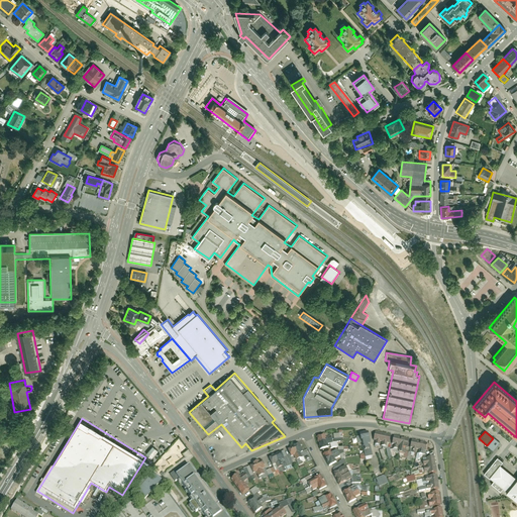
[(387,447),(390,436),(375,432),(372,444),(387,447)]
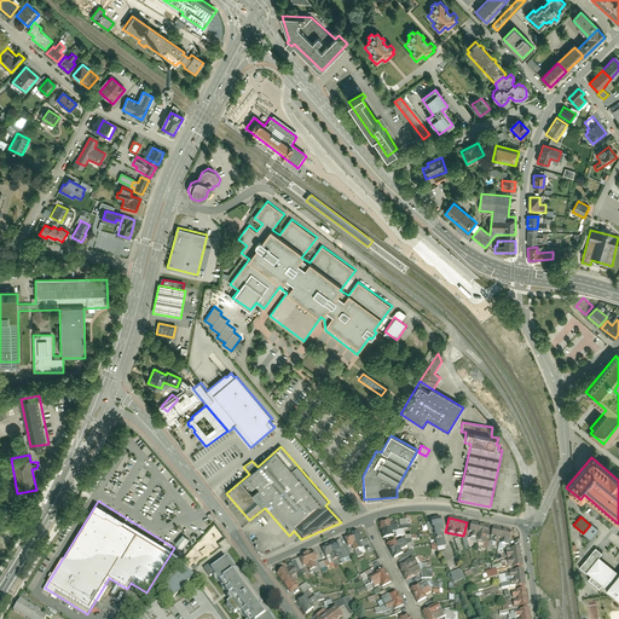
[(410,519),(399,520),(399,530),(410,530),(410,519)]
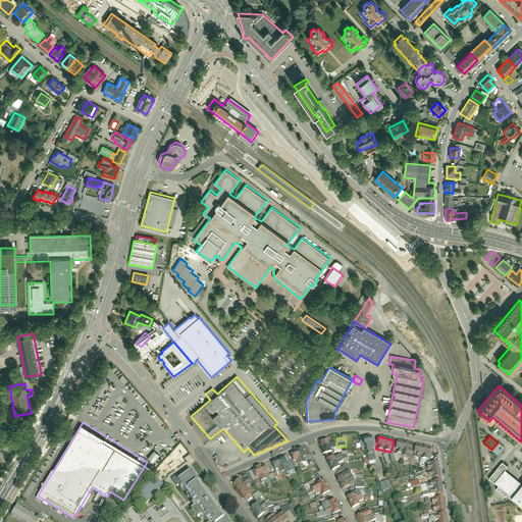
[(364,451),(373,449),(371,437),(362,438),(364,451)]
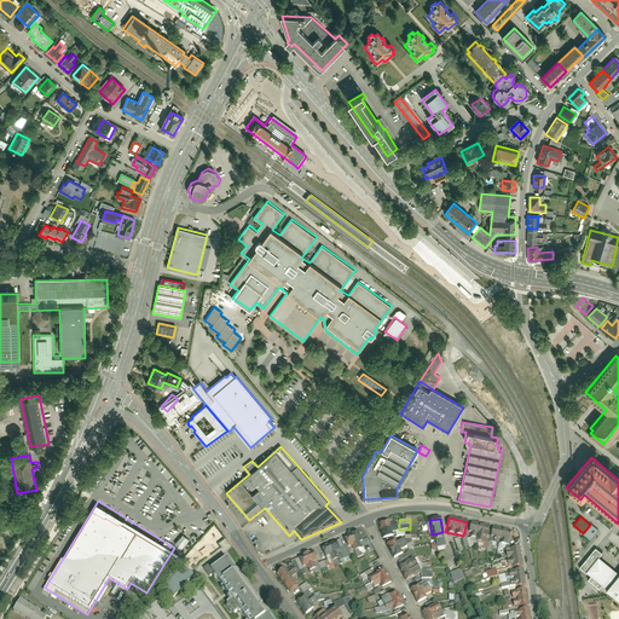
[(379,524),(382,538),(393,536),(392,532),(399,531),(397,522),(389,525),(388,520),(379,524)]
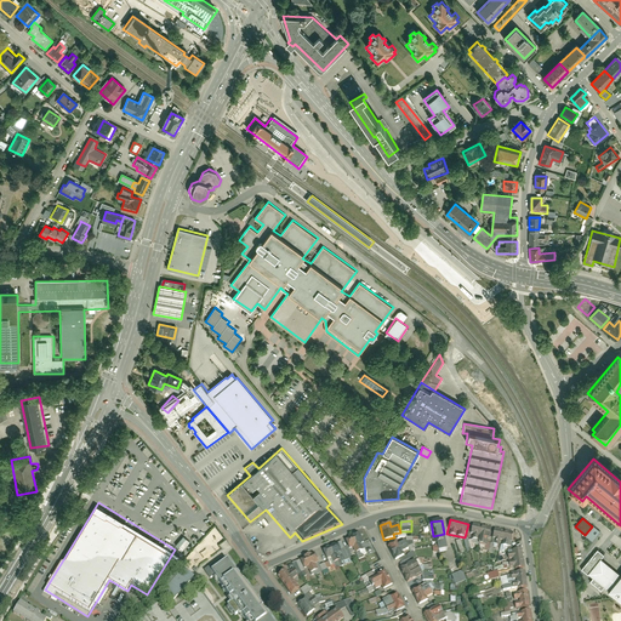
[(488,541),(490,528),(472,524),(468,537),(488,541)]
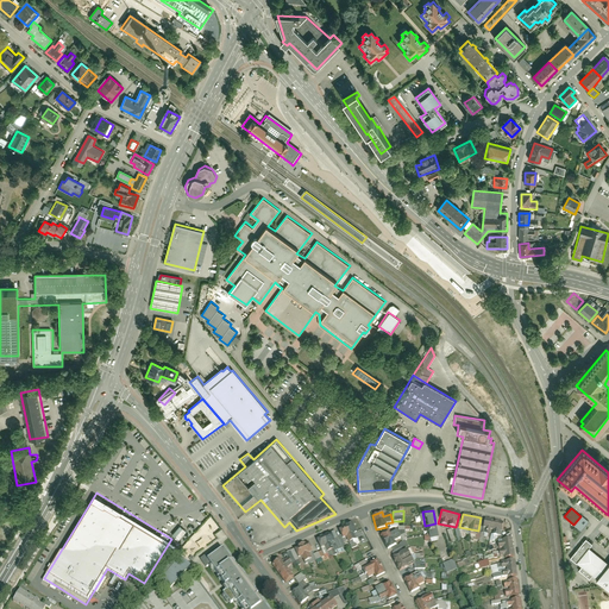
[(501,535),(503,522),(485,519),(482,532),(501,535)]
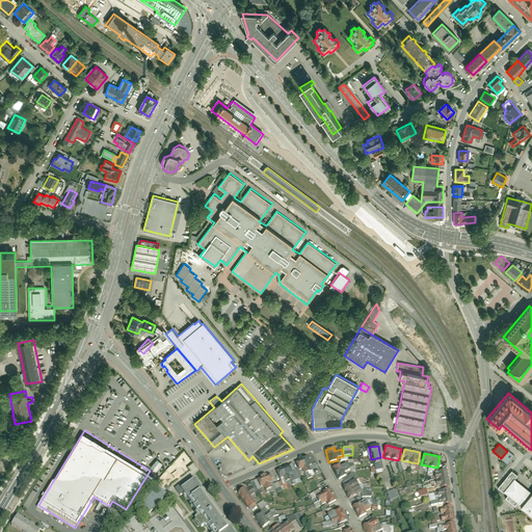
[(312,466),(308,456),(295,462),(298,470),(302,468),(306,474),(311,472),(309,467),(312,466)]
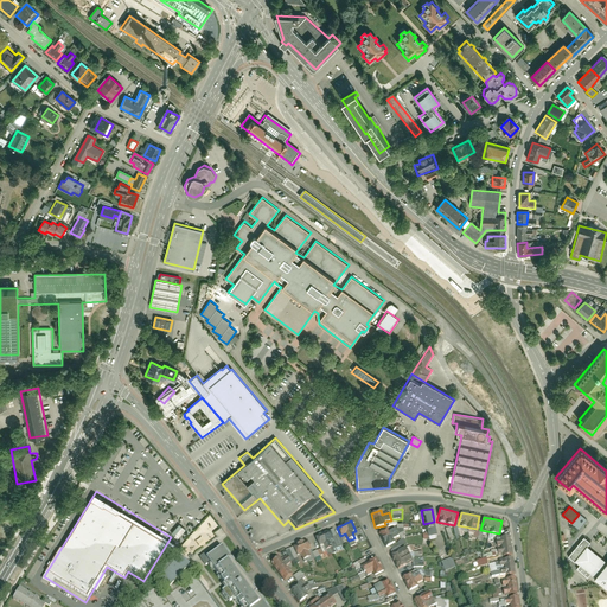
[(179,524),(171,532),(177,538),(185,530),(179,524)]
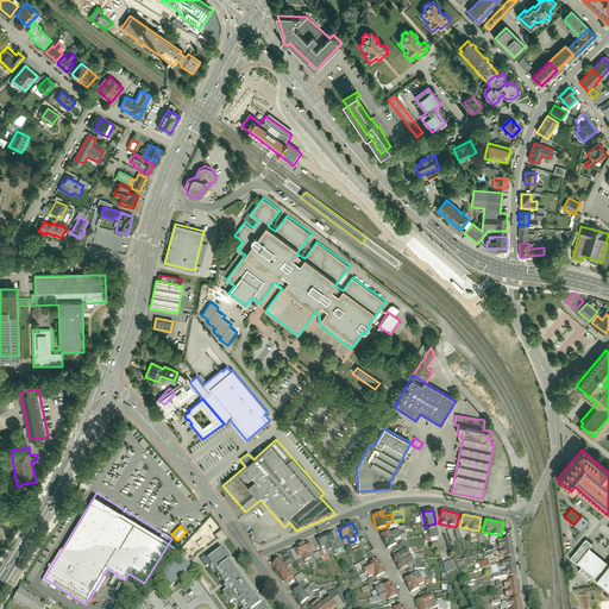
[(333,541),(330,533),(316,539),(320,546),(324,545),(327,552),(332,550),(330,542),(333,541)]
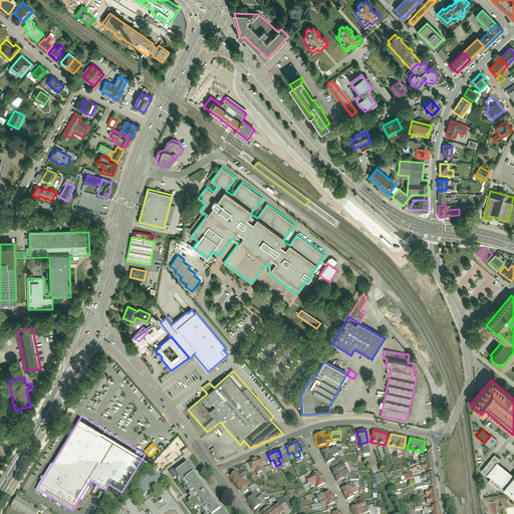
[(321,453),(326,464),(334,460),(328,450),(321,453)]
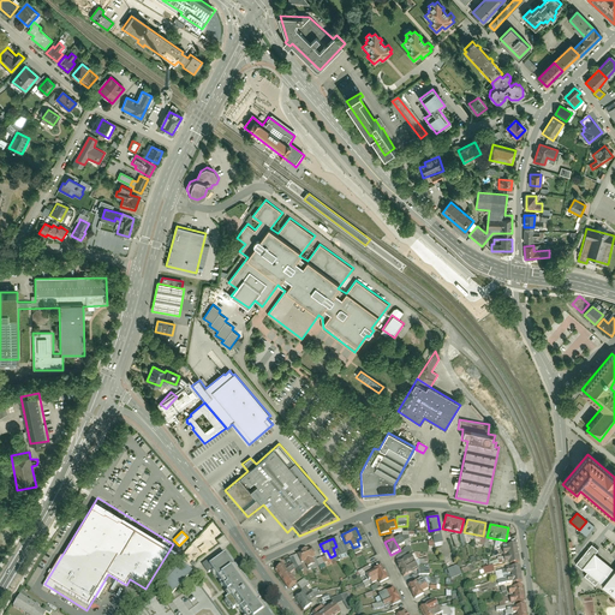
[(614,567),(595,551),(598,547),(592,542),(577,561),(589,571),(585,573),(596,581),(598,579),(604,583),(602,585),(614,596),(614,567)]
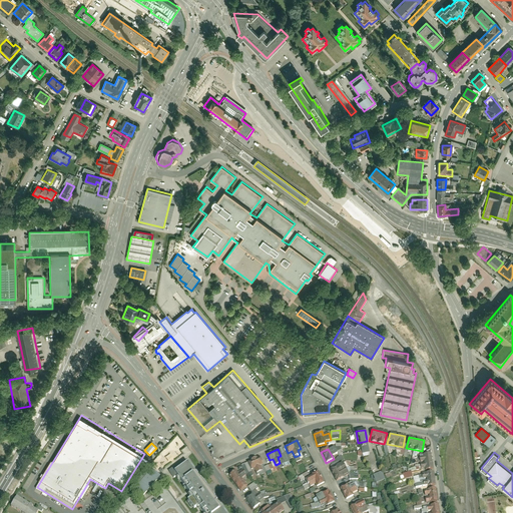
[(420,465),(421,469),(425,468),(425,470),(432,469),(429,453),(422,454),(422,455),(419,456),(420,463),(424,462),(424,464),(420,465)]
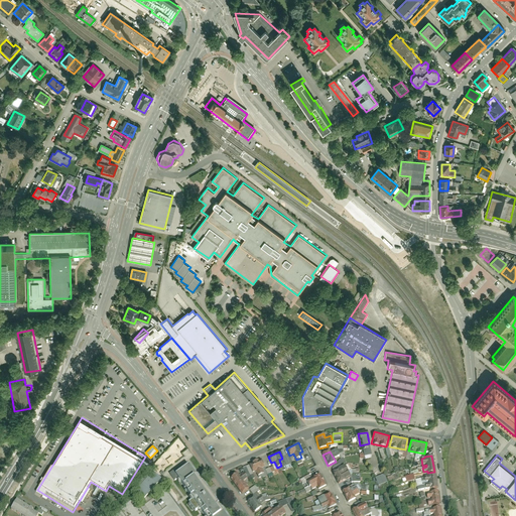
[(265,468),(262,461),(250,466),(253,472),(257,471),(259,476),(265,474),(263,469),(265,468)]
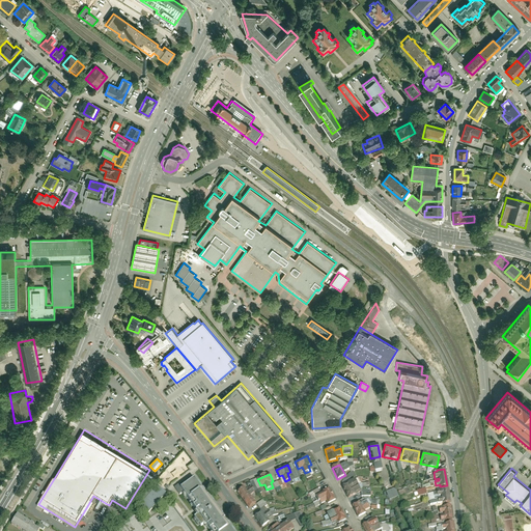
[(231,530),(193,476),(174,490),(179,497),(185,494),(199,514),(195,518),(201,527),(205,524),(211,530),(231,530)]
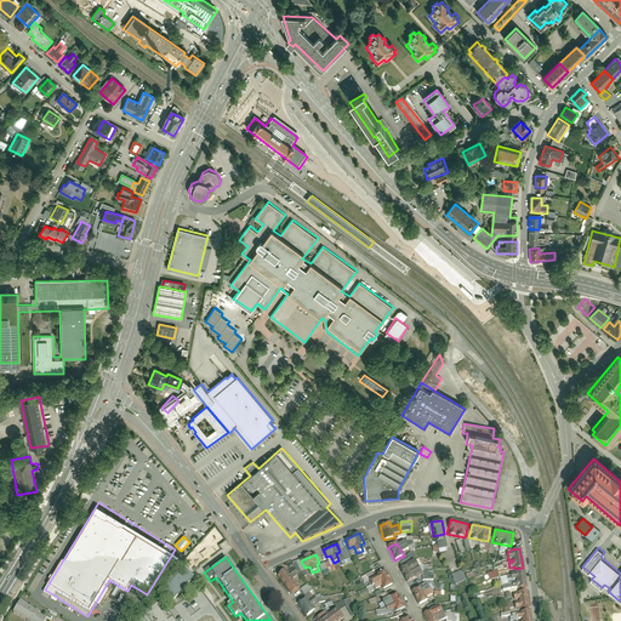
[(398,569),(405,582),(421,574),(414,560),(398,569)]
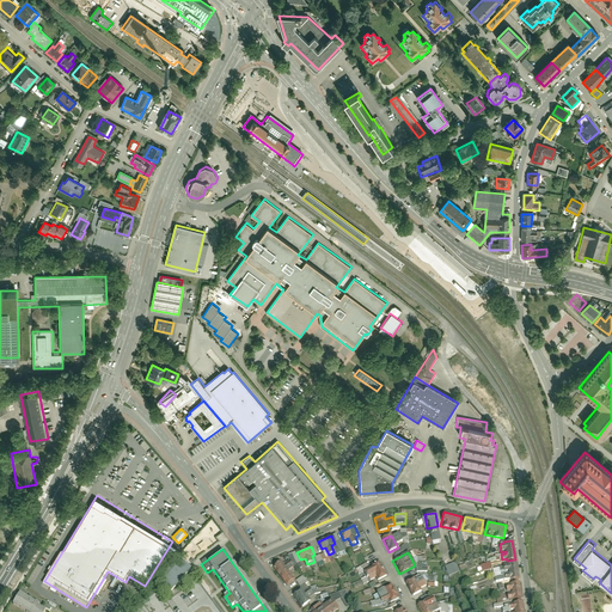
[(173,591),(193,569),(181,560),(161,581),(173,591)]
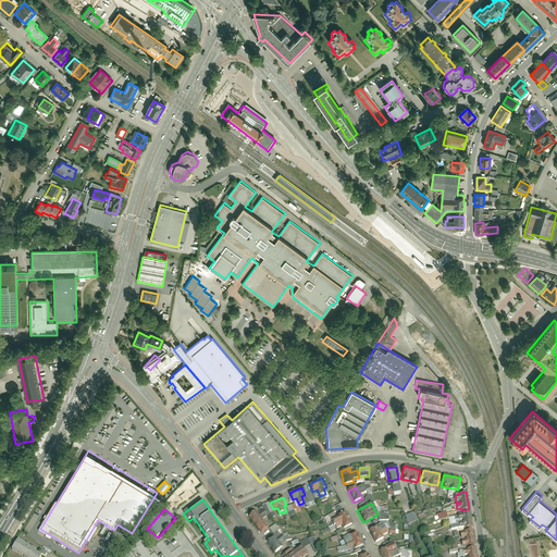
[(256,511),(249,517),(260,532),(268,528),(256,511)]
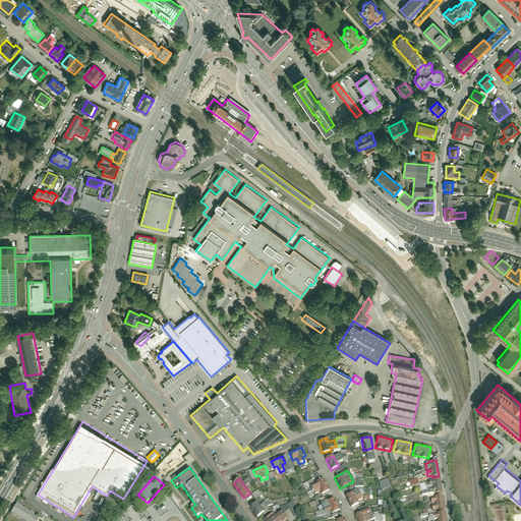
[(322,494),(329,490),(323,478),(309,485),(312,491),(319,488),(322,494)]
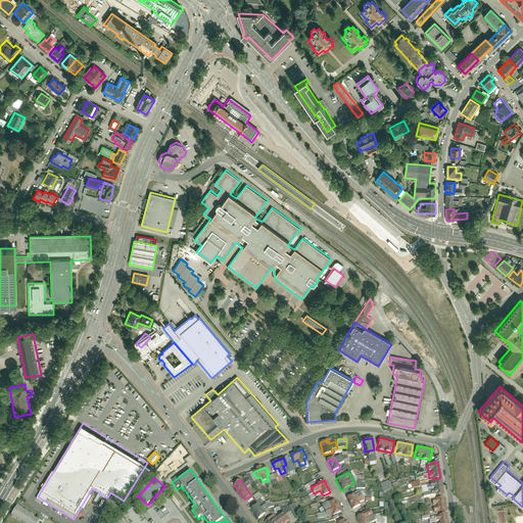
[(431,490),(431,494),(435,493),(435,495),(442,494),(440,481),(433,482),(433,483),(430,484),(430,488),(434,487),(434,489),(431,490)]
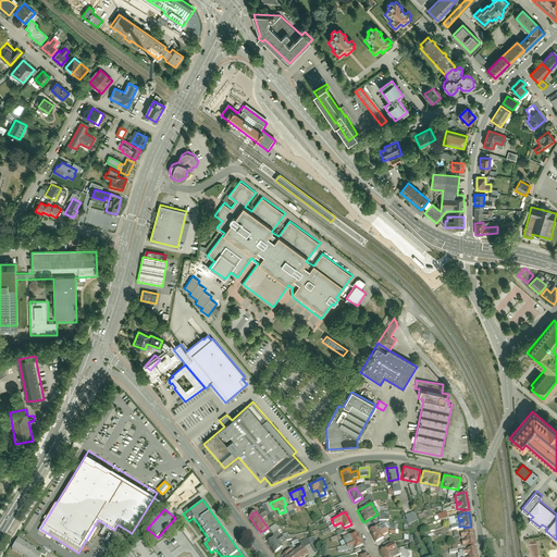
[(370,530),(376,543),(384,540),(383,536),(388,534),(384,527),(379,529),(378,527),(370,530)]
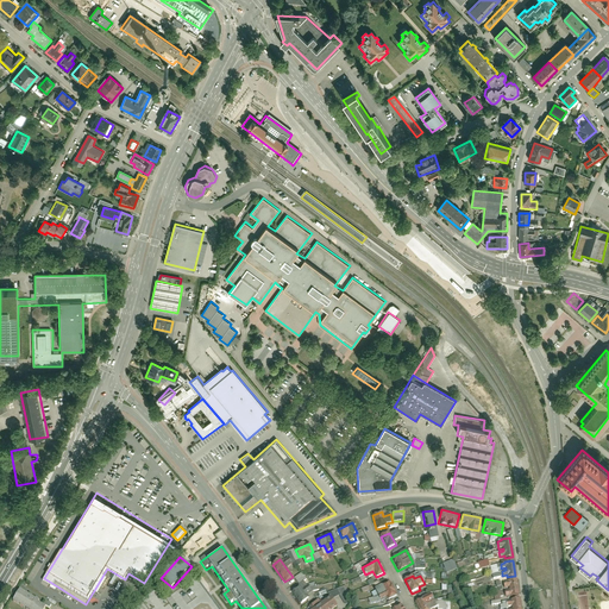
[(504,591),(506,596),(509,595),(510,597),(519,596),(516,581),(507,582),(507,583),(503,584),(504,589),(508,588),(509,590),(504,591)]
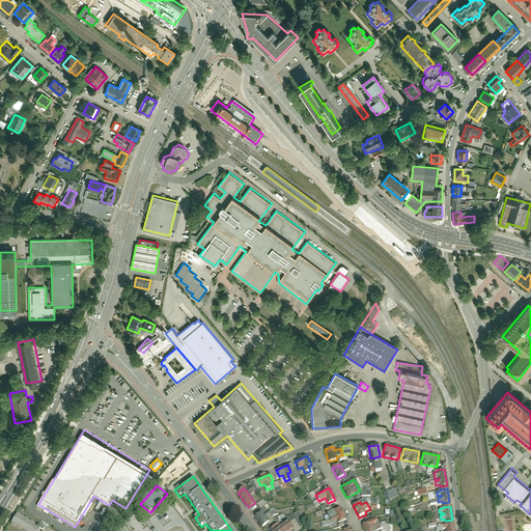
[(336,521),(338,524),(345,520),(339,507),(333,511),(327,514),(332,524),(336,521)]
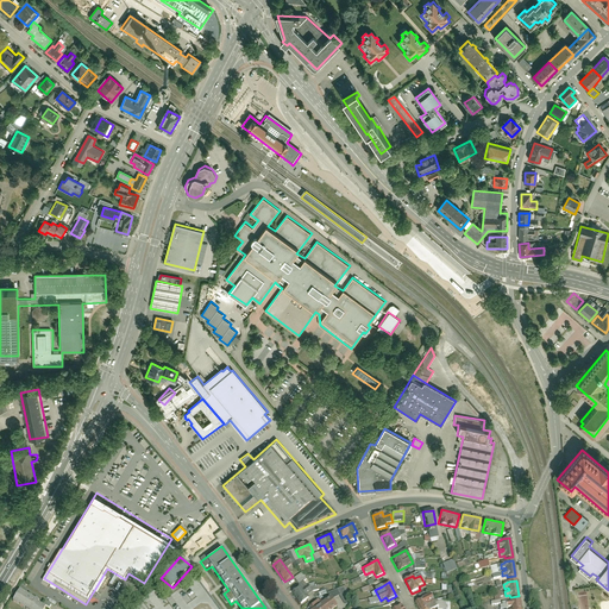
[(293,591),(302,603),(309,598),(307,596),(312,592),(308,585),(302,589),(300,585),(293,591)]
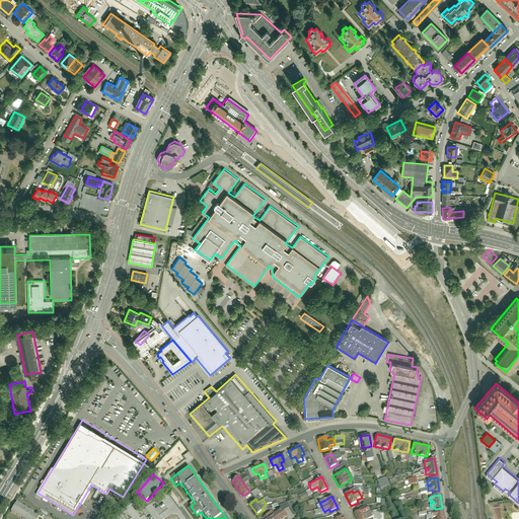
[(16,503),(11,513),(21,518),(39,518),(40,518),(32,514),(33,513),(16,503)]
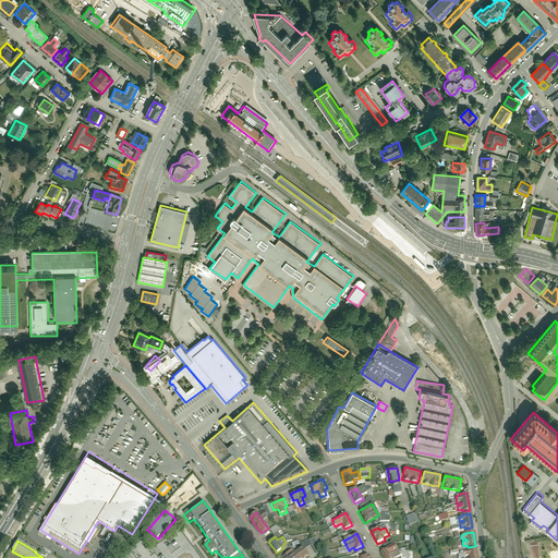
[(380,552),(383,557),(396,557),(399,557),(396,550),(395,552),(392,546),(380,552)]
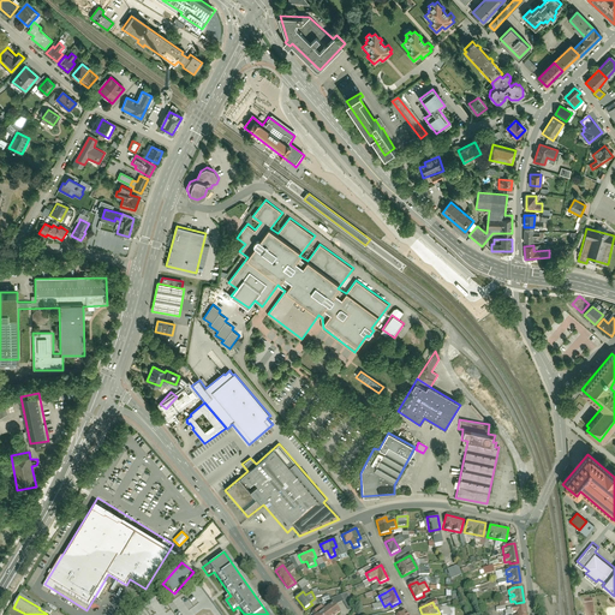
[(315,614),(336,614),(339,614),(333,604),(315,614)]
